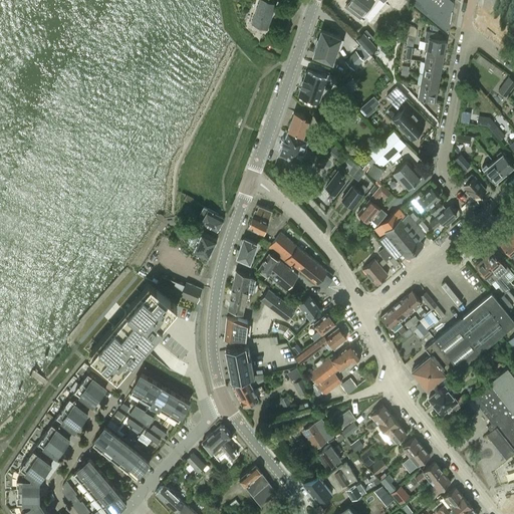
[(268,1),(268,0),(260,0),(252,23),(266,29),(275,4),(268,1)]
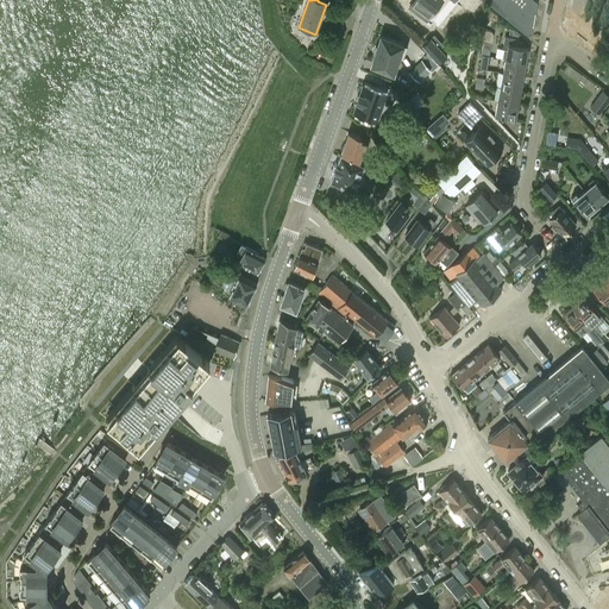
[(453,0),(454,1),(454,0),(415,0),(409,7),(427,20),(441,0),(453,0)]
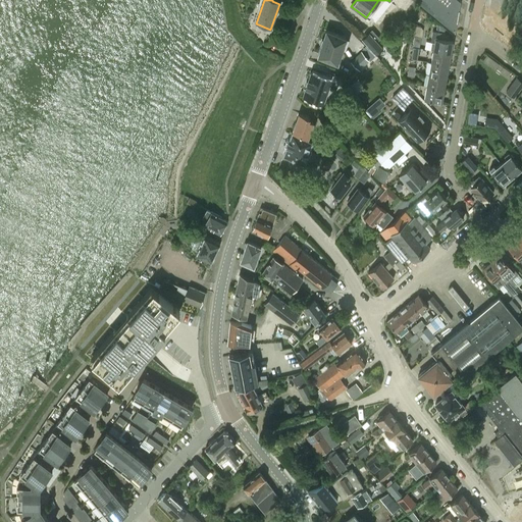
[(416,0),(455,32),(460,0),(416,0)]
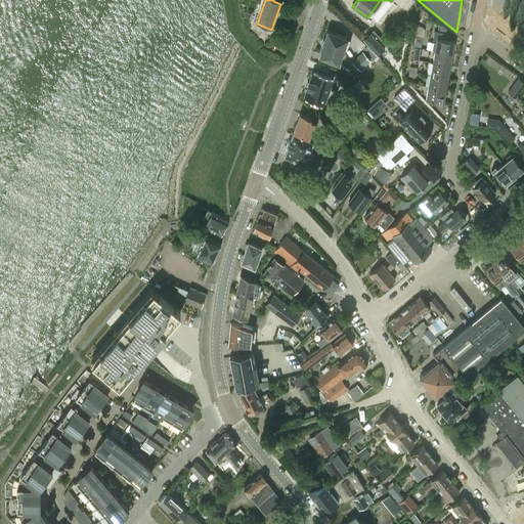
[(343,49),(347,37),(328,30),(324,40),(323,40),(323,39),(322,42),(343,49)]
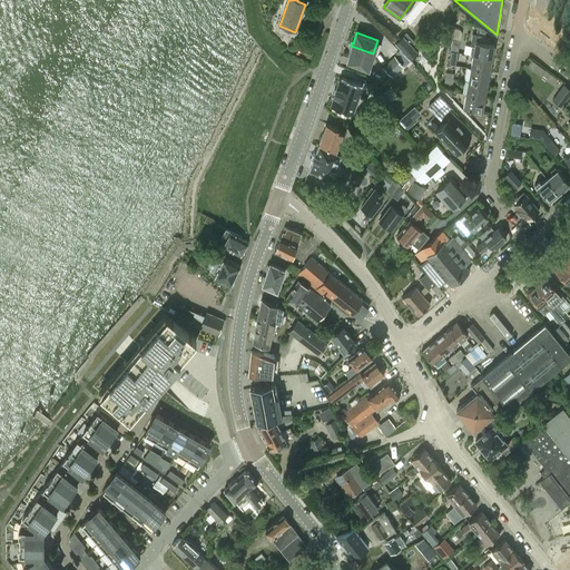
[(479,41),(480,35),(472,33),(471,41),(472,41),(472,46),(474,46),(473,55),(492,58),(494,45),(479,41)]
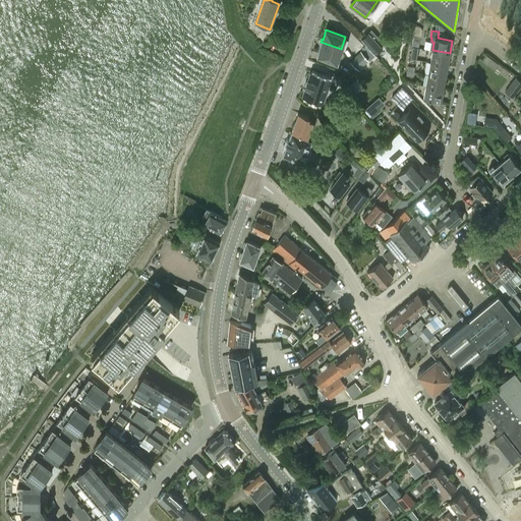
[(375,55),(383,48),(369,33),(362,40),(375,55)]
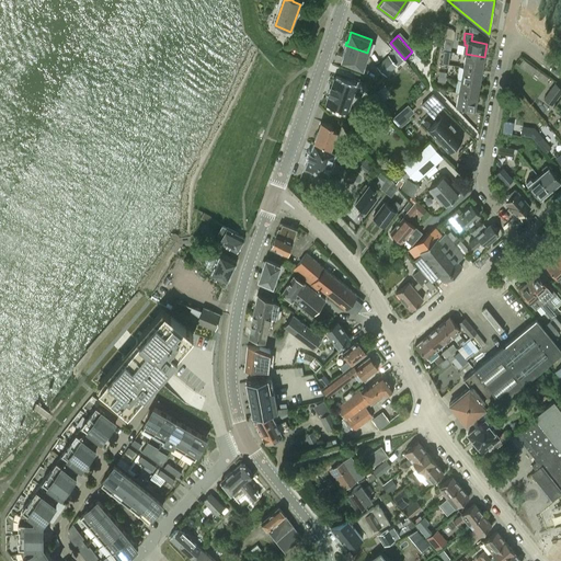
[(450,52),(453,39),(446,38),(444,50),(450,52)]
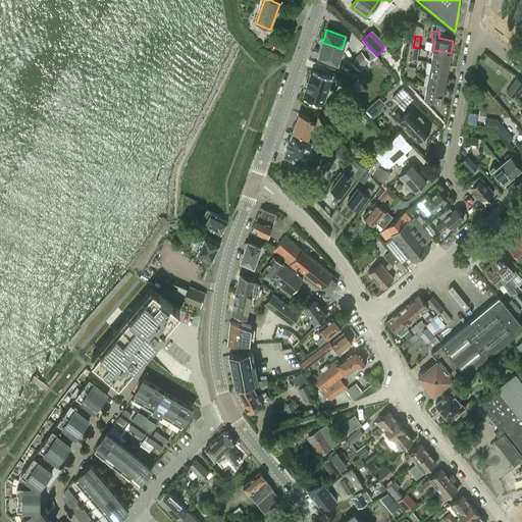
[(337,61),(342,49),(321,42),(319,46),(320,46),(320,45),(321,46),(318,55),(337,61)]
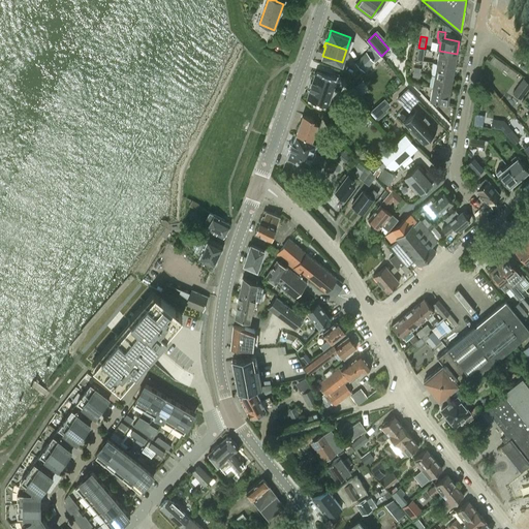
[(373,59),(378,54),(374,51),(370,56),(366,52),(355,62),(363,69),(373,59)]
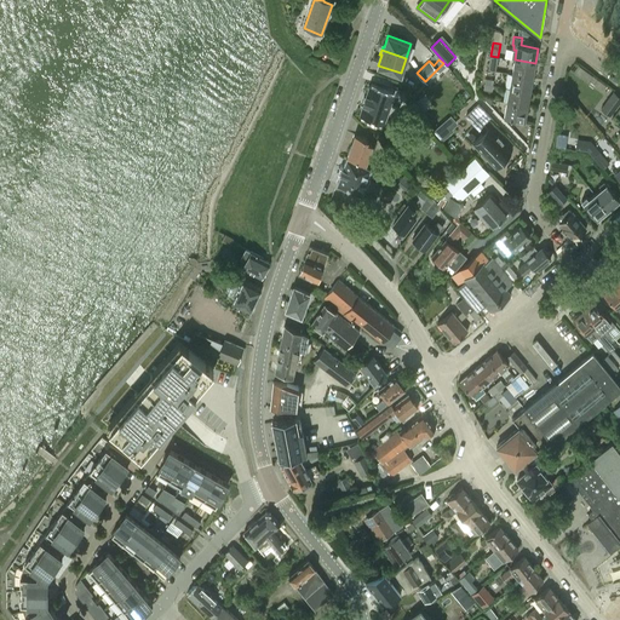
[(533,78),(535,63),(515,59),(511,74),(533,78)]
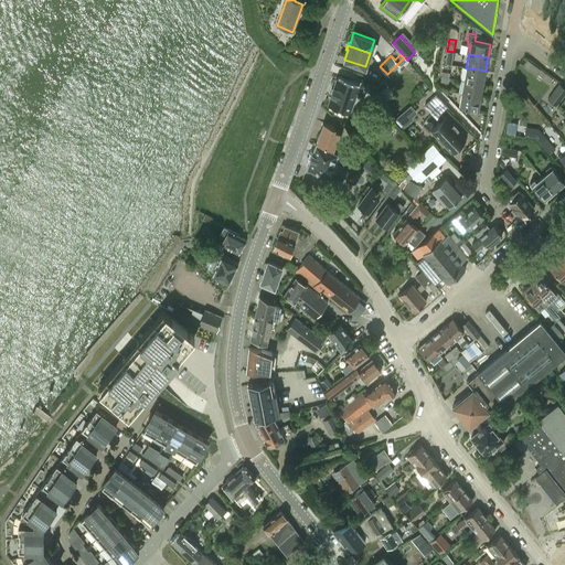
[(536,75),(542,68),(528,57),(522,64),(536,75)]
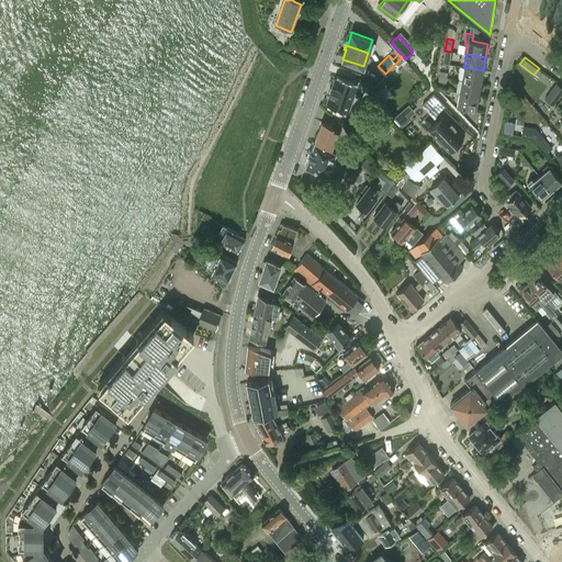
[(480,83),(483,70),(463,67),(461,80),(480,83)]
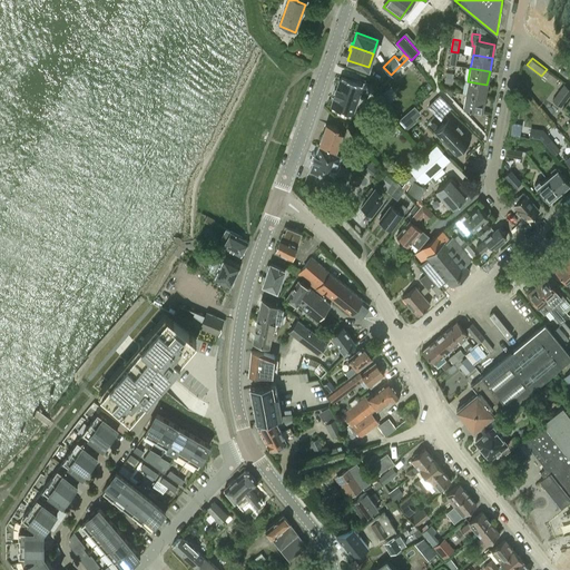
[(351,111),(360,85),(341,78),(337,88),(336,88),(334,95),(335,95),(332,105),(351,111)]
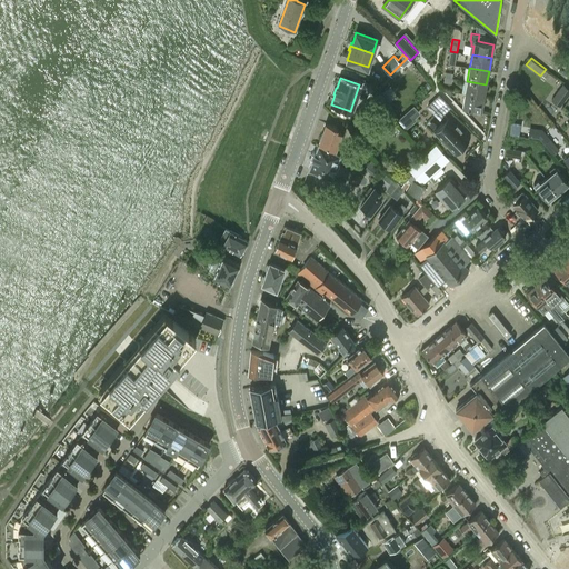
[(483,98),(486,85),(467,81),(465,93),(483,98)]
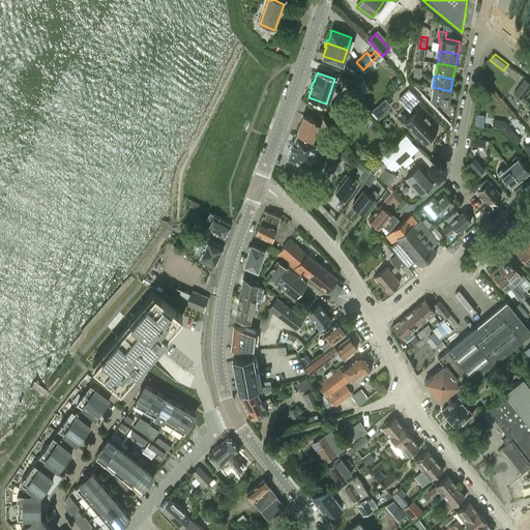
[(521,82),(513,93),(519,96),(523,91),(525,93),(529,88),(529,86),(529,82),(524,78),(521,82)]
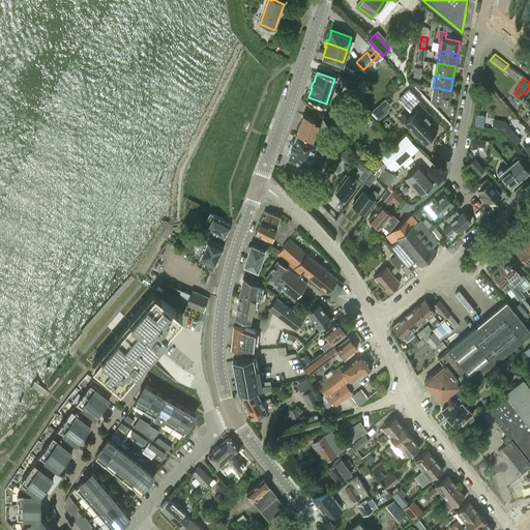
[(448,102),(450,91),(433,87),(430,99),(448,102)]
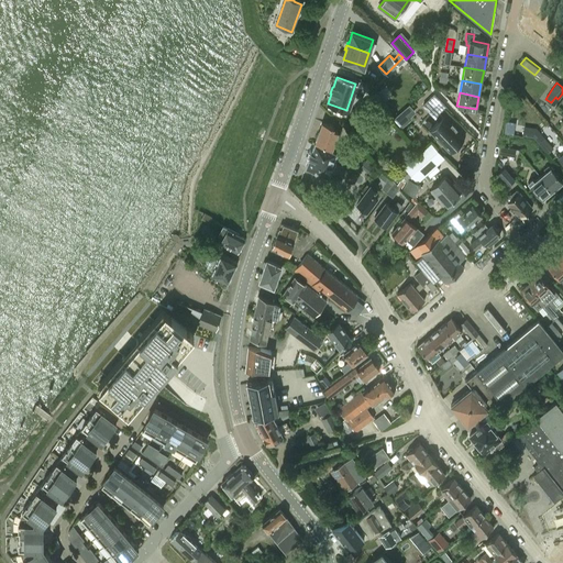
[(438,112),(445,106),(434,94),(422,105),(439,121),(430,130),(450,150),(452,147),(453,148),(461,141),(460,140),(463,138),(438,112)]
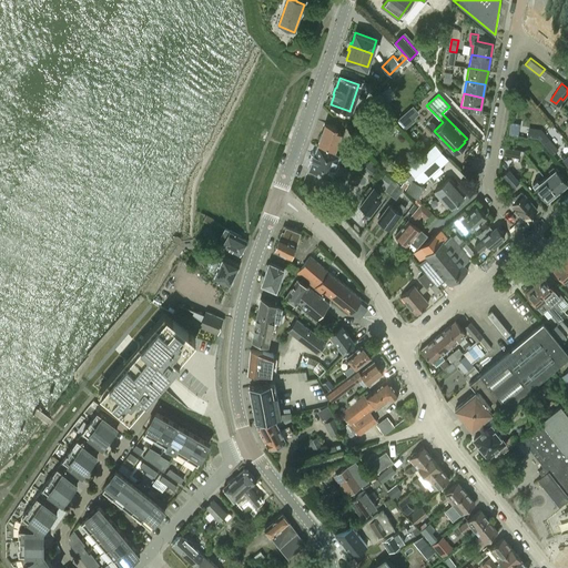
[(413,105),(396,121),(404,130),(416,119),(414,118),(419,113),(417,110),(415,109),(413,105)]
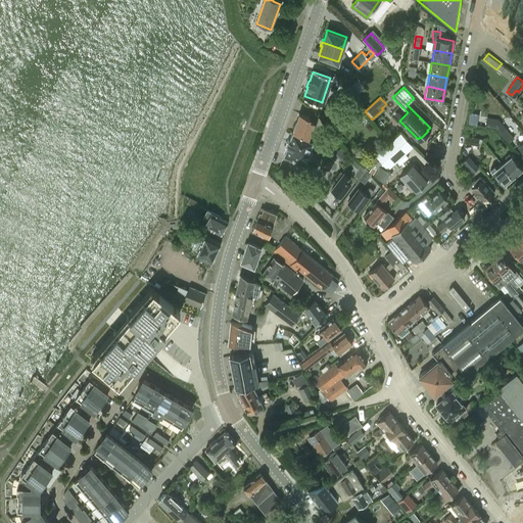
[(469,123),(477,125),(478,113),(470,112),(469,123)]
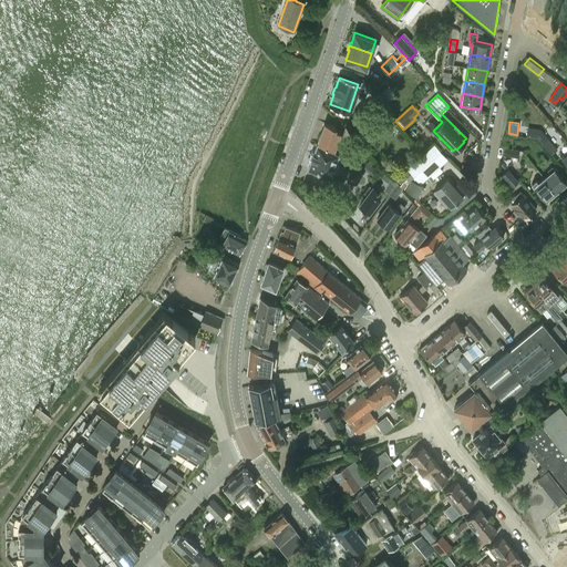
[(334,129),(336,126),(325,123),(317,142),(333,148),(340,131),(334,129)]
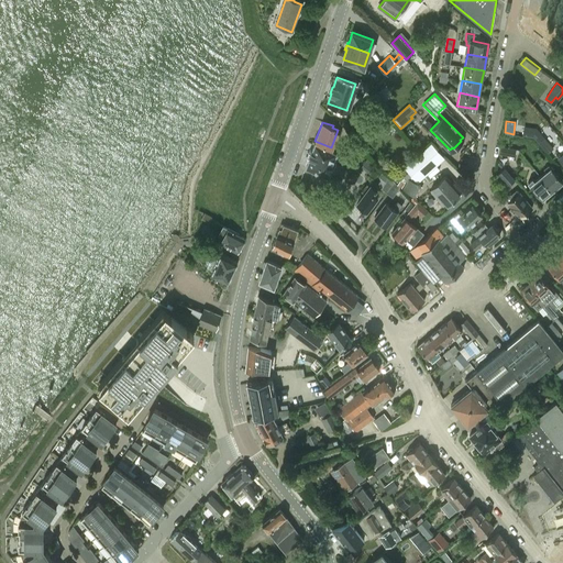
[(525,128),(523,135),(533,136),(538,142),(547,153),(553,147),(544,136),(543,138),(536,129),(525,128)]
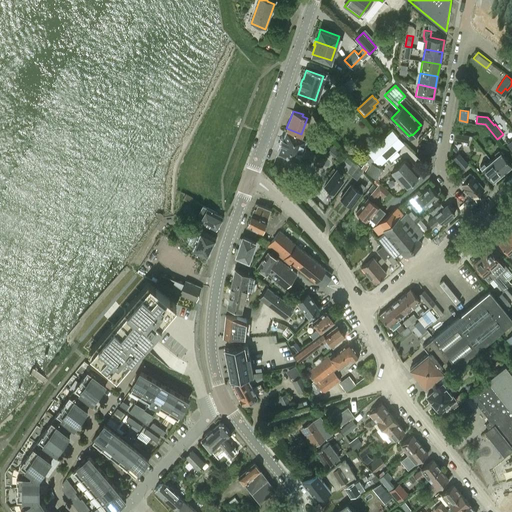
[(379,165),(404,142),(392,129),(369,150),(373,154),(368,159),(371,162),(368,170),(373,172),(372,175),(377,178),(379,175),(380,175),(382,169),(378,166),(379,165)]
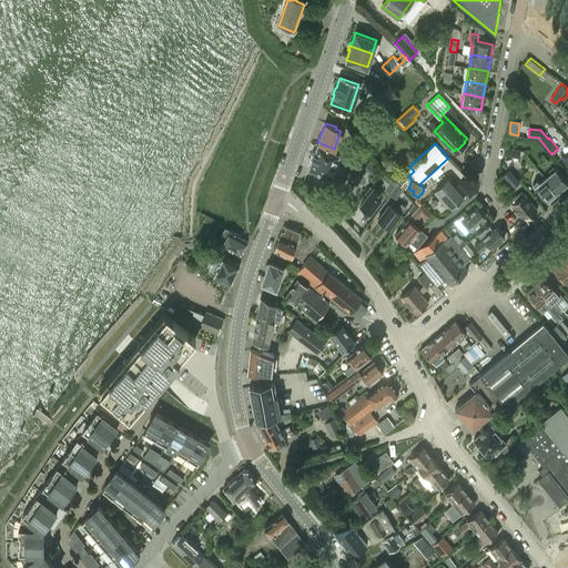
[(328,178),(338,153),(317,144),(307,169),(328,178)]
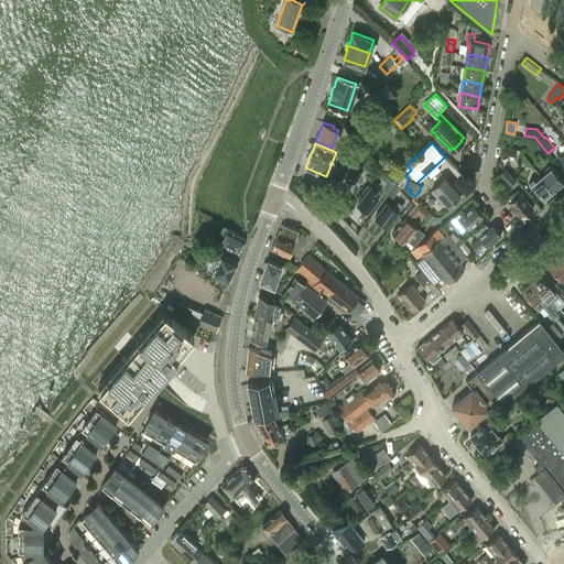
[(501,147),(500,153),(516,156),(517,150),(501,147)]
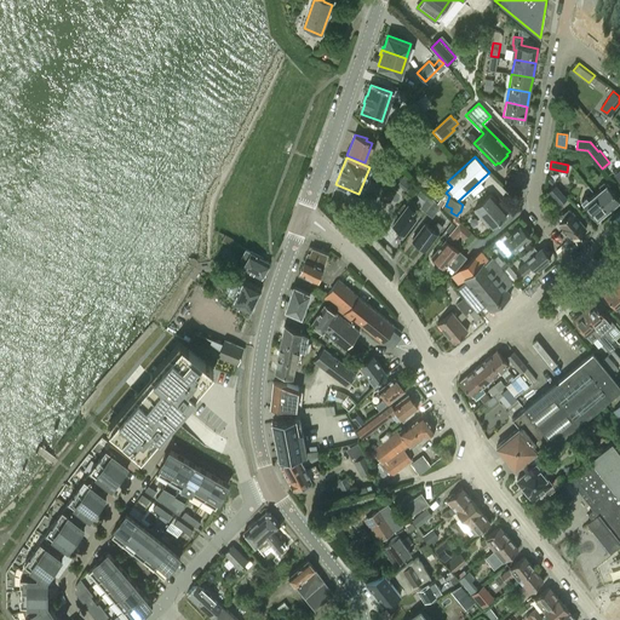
[(593,179),(600,176),(593,168),(589,173),(593,179)]
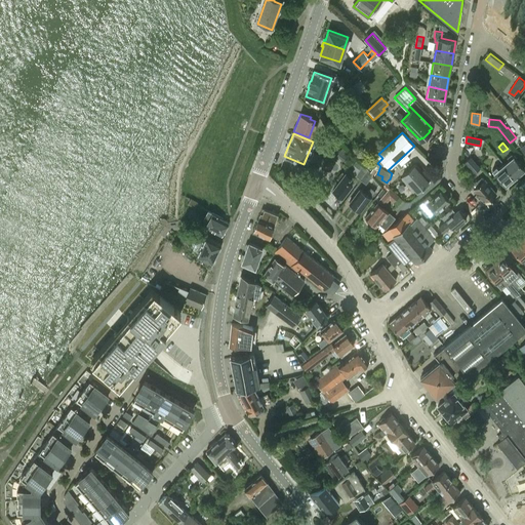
[(515,176),(524,168),(511,153),(507,157),(509,159),(503,163),(515,176)]
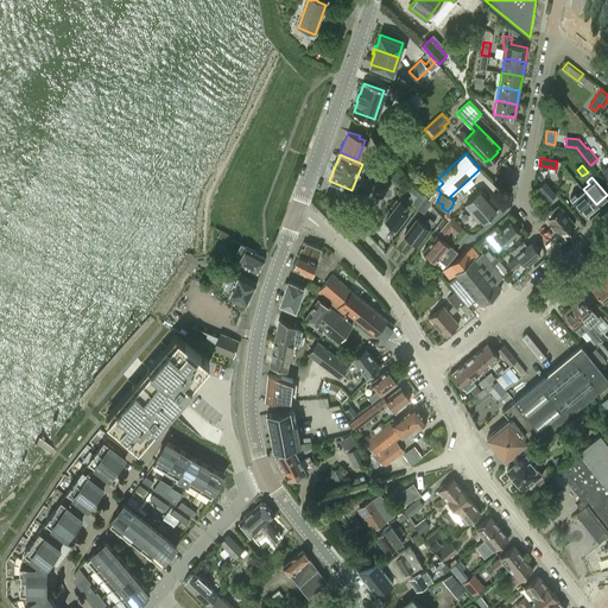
[(550,200),(556,194),(545,181),(539,187),(550,200)]
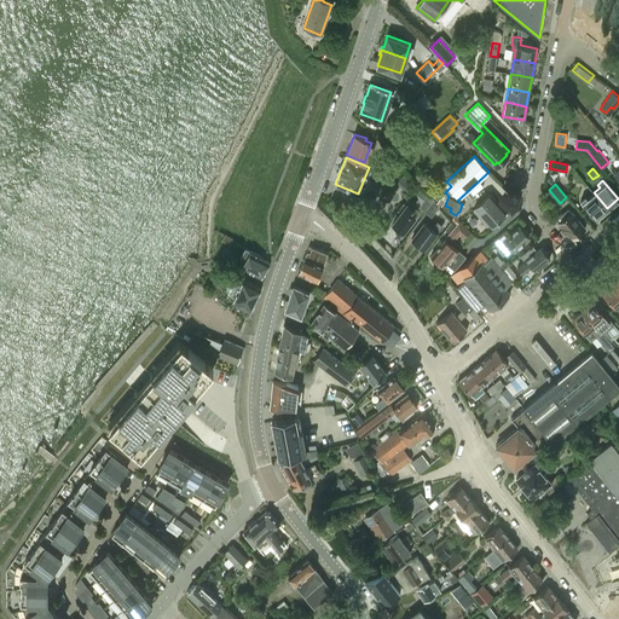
[(493,224),(508,210),(491,191),(475,203),(493,224)]
